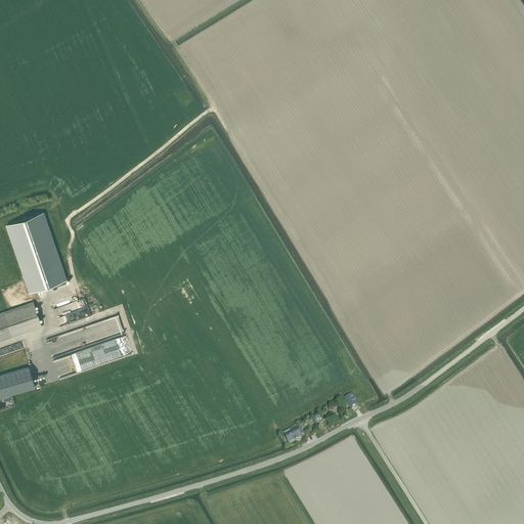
[(67,284),(43,213),(7,225),(30,292),(50,285),(52,289),(67,284)]
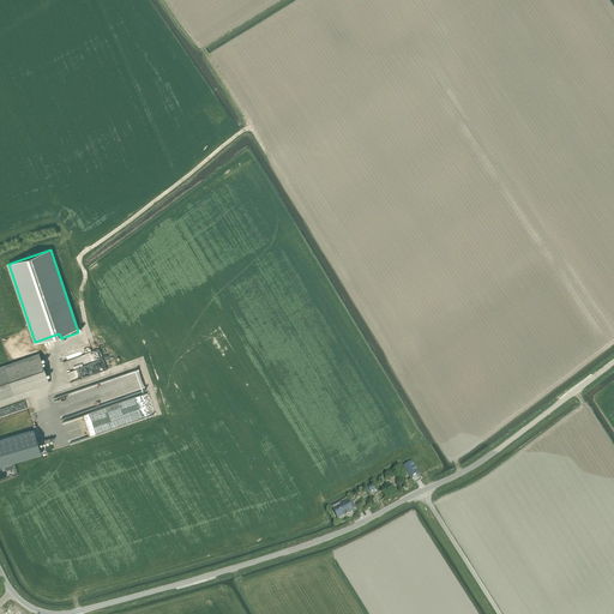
[(62,359),(88,351),(86,347),(61,354),(62,359)]
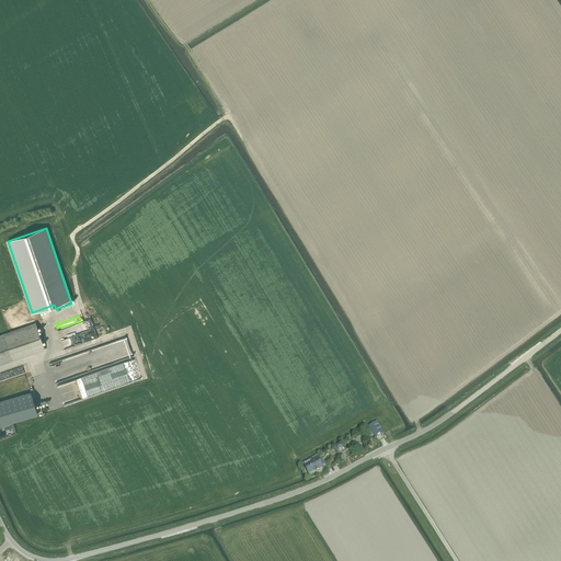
[(70,346),(98,339),(91,319),(65,327),(70,346)]
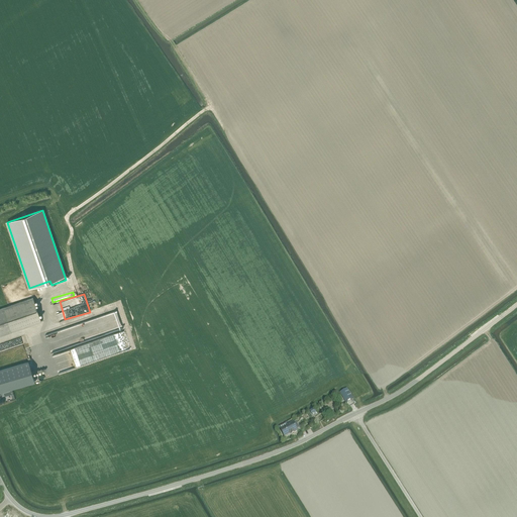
[(0,335),(41,322),(32,298),(0,308),(0,335)]
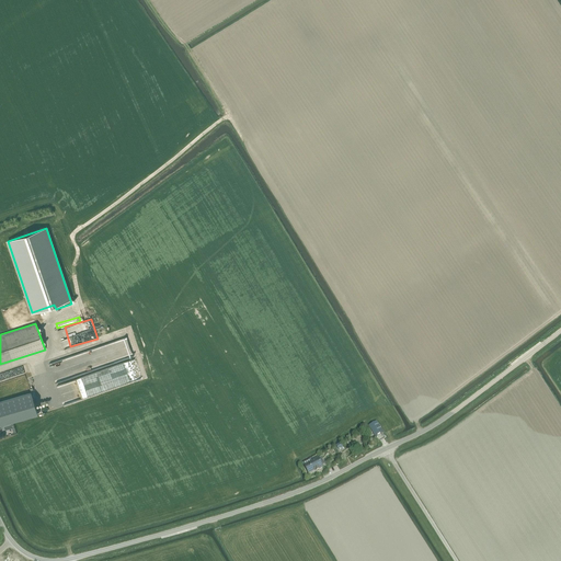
[(135,358),(103,368),(104,371),(136,362),(135,358)]
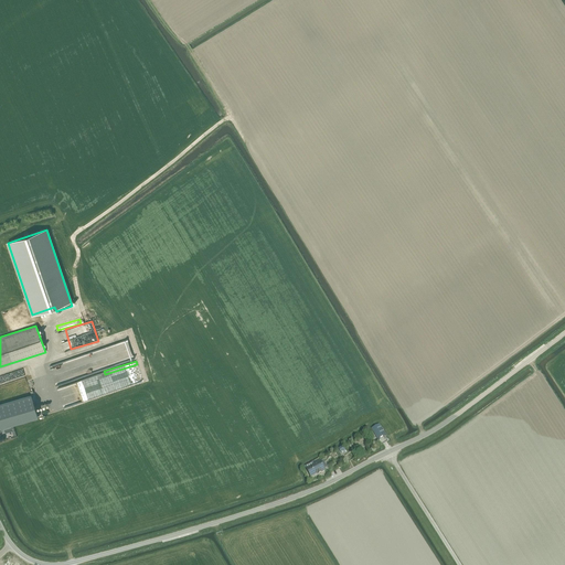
[(77,401),(89,397),(87,392),(82,393),(81,390),(89,387),(87,379),(57,386),(59,391),(61,391),(63,397),(72,394),(73,398),(74,397),(75,401),(63,404),(65,409),(78,405),(77,401)]
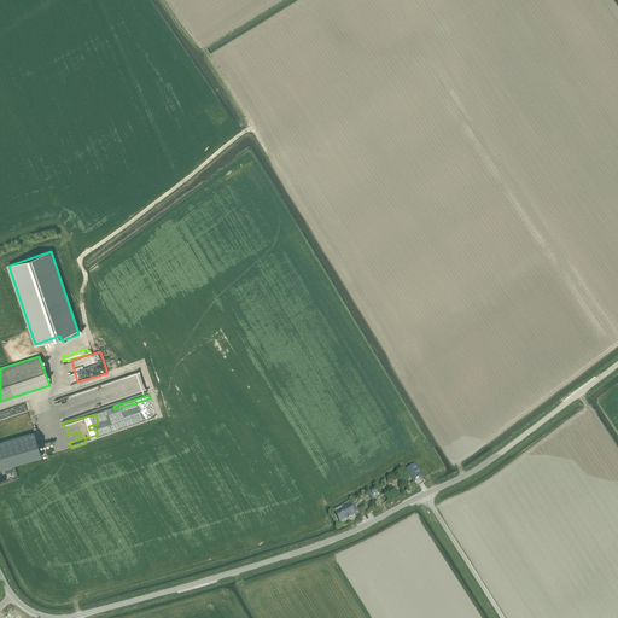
[(34,432),(0,442),(0,468),(41,456),(34,432)]
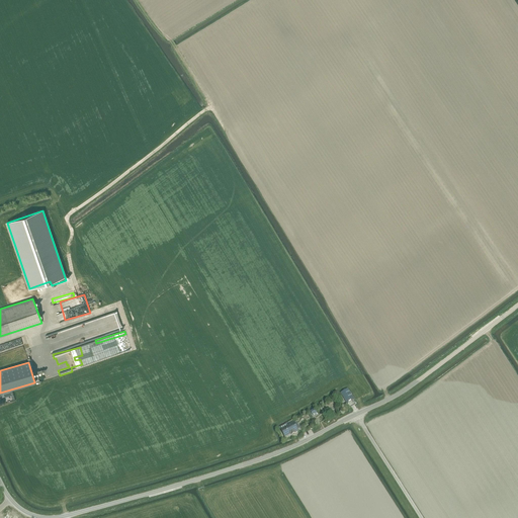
[(348,390),(341,394),(346,403),(353,399),(348,390)]
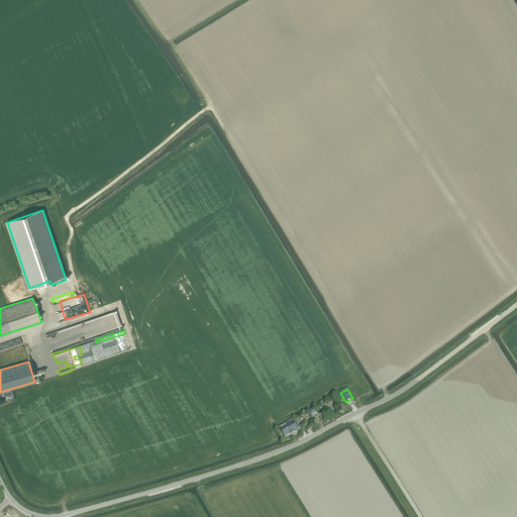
[(280,427),(282,431),(285,436),(291,433),(292,434),(299,430),(294,421),(287,425),(286,424),(280,427)]
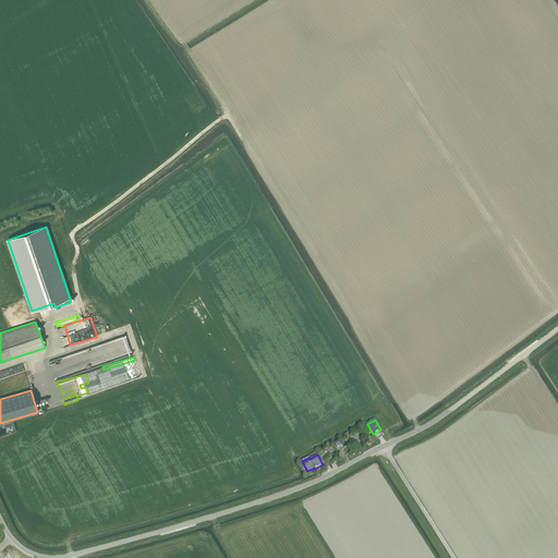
[(336,461),(339,466),(349,462),(347,456),(336,461)]
